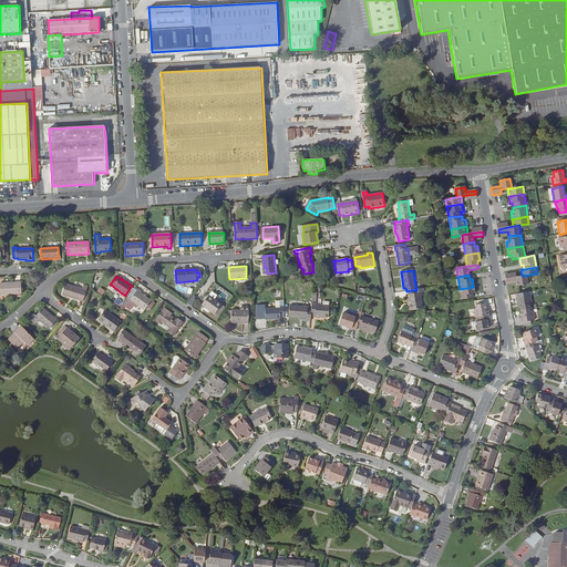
[(526,276),(506,279),(507,282),(516,281),(516,287),(527,285),(526,276)]
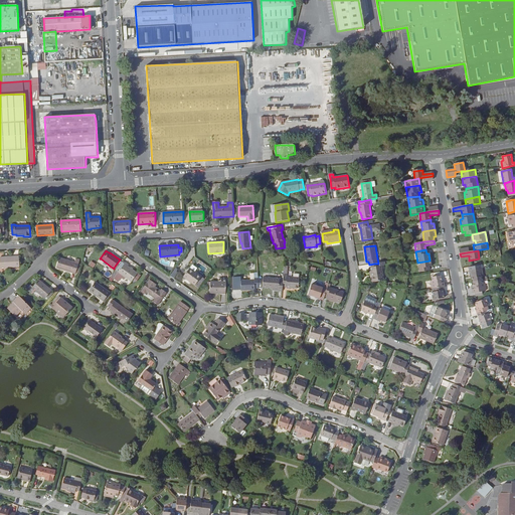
[(19,256),(0,258),(0,259),(1,269),(20,268),(19,256)]
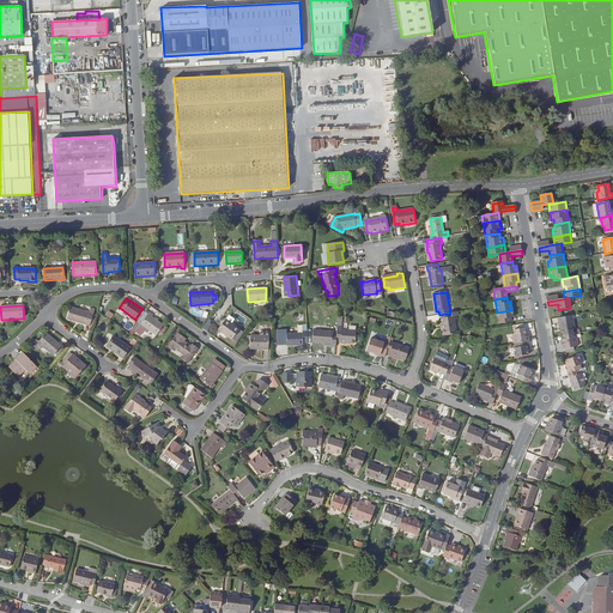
[(90,313),(71,307),(67,319),(90,326),(90,325),(93,315),(93,314),(90,313)]
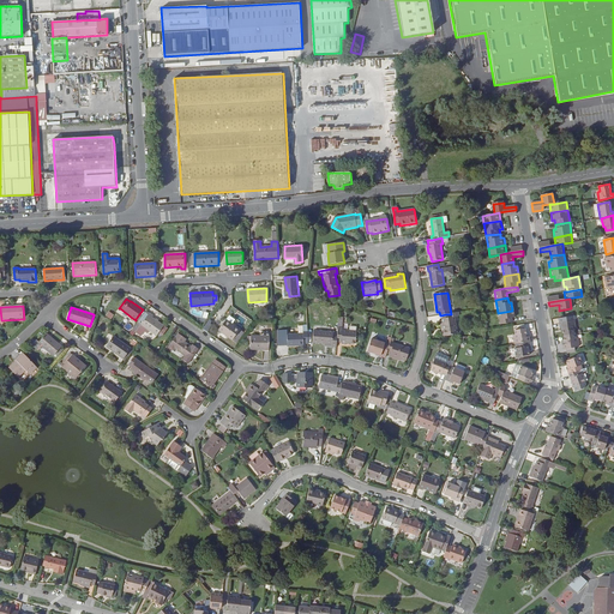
[(132,318),(120,308),(116,312),(130,321),(132,318)]
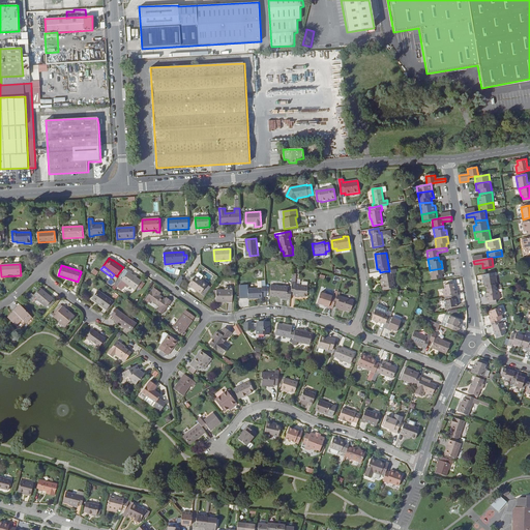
[(442,268),(430,270),(431,281),(441,278),(441,275),(443,274),(442,268)]
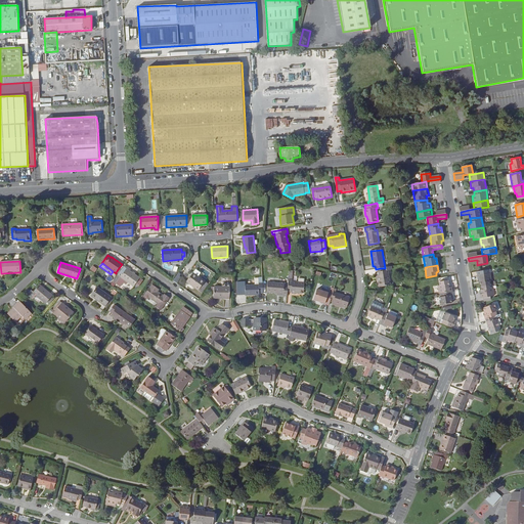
[(131,270),(125,266),(122,270),(119,274),(114,281),(121,287),(124,282),(127,285),(128,282),(134,287),(140,278),(130,271),(131,270)]
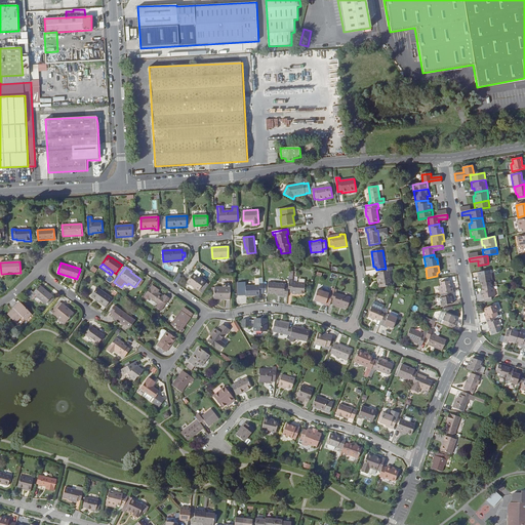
[(391,286),(389,271),(393,271),(393,268),(386,269),(381,269),(382,272),(376,273),(376,277),(378,276),(380,288),(391,286)]
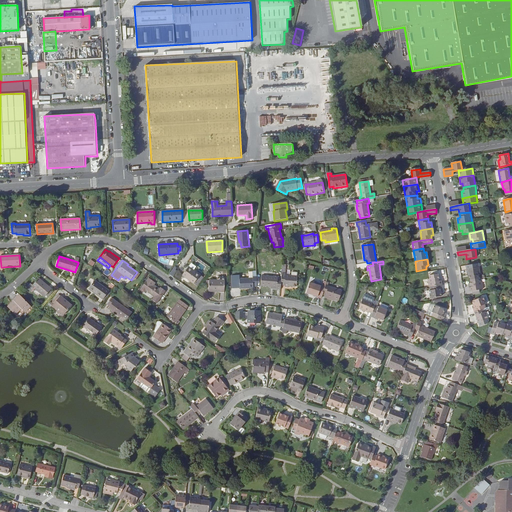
[(281,279),(281,286),(284,286),(284,287),(289,287),(289,286),(296,287),(297,276),(298,276),(298,273),(297,272),(295,272),(292,272),(291,273),(291,276),(286,275),(286,273),(286,266),(283,266),(281,279)]
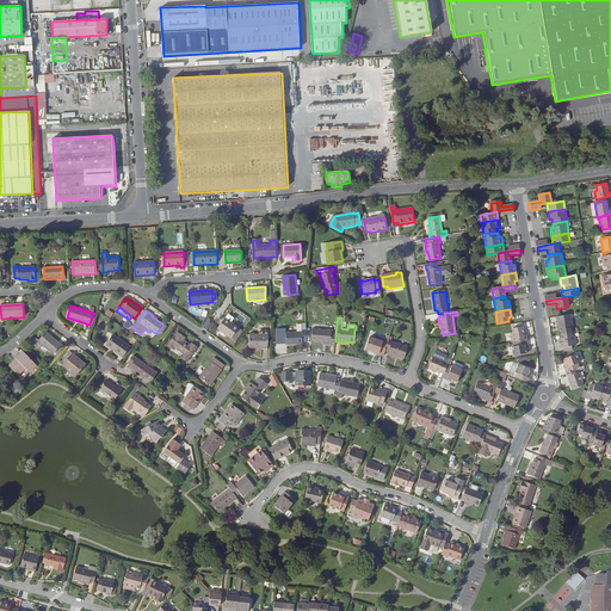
[(230,322),(226,319),(218,329),(234,341),(242,331),(230,322)]
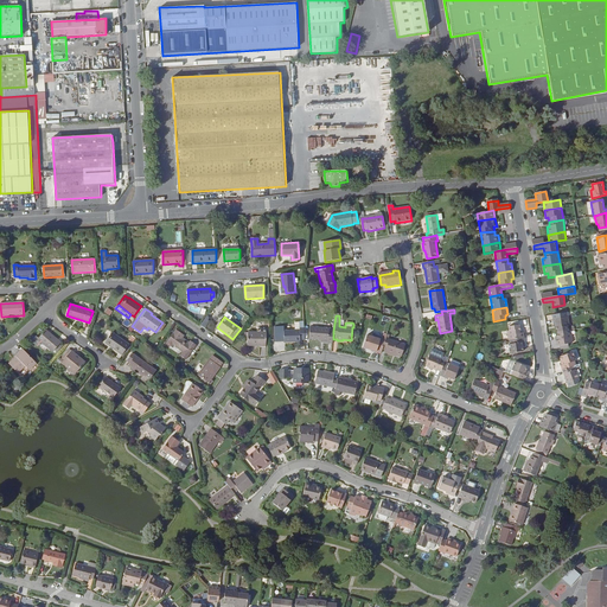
[(556,324),(558,332),(569,331),(568,326),(570,326),(569,317),(554,319),(555,324),(556,324)]
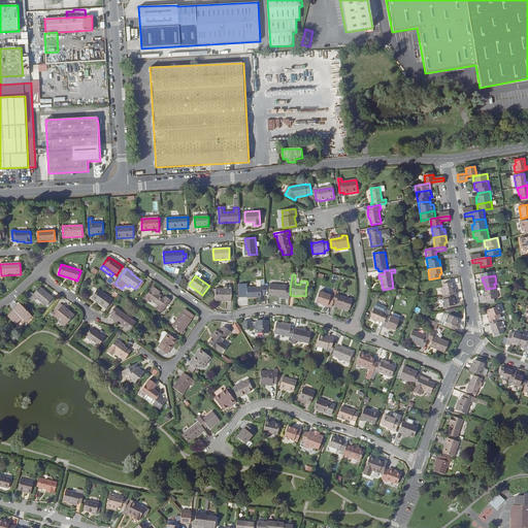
[(442,296),(443,296),(456,294),(455,290),(453,290),(452,283),(442,285),(443,288),(441,288),(442,296)]
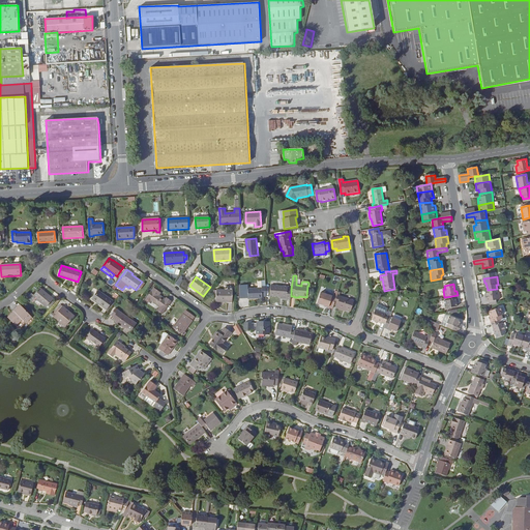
[(266,297),(266,287),(262,287),(261,289),(258,288),(248,289),(248,285),(240,286),(240,297),(248,297),(258,297),(258,299),(263,298),(263,297),(266,297)]
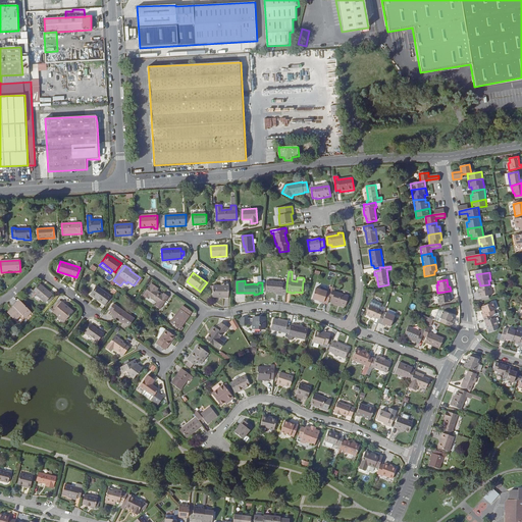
[(286,292),(286,284),(283,284),(283,282),(267,281),(266,292),(275,293),(281,293),(281,296),(285,296),(286,292)]
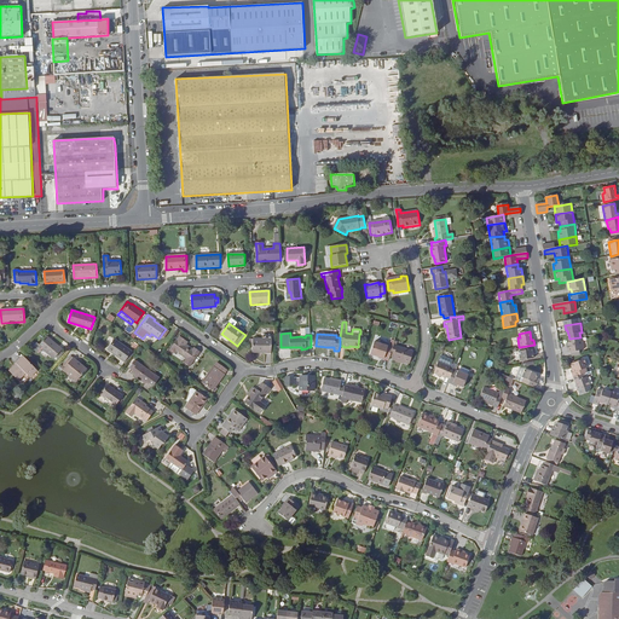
[(38,343),(33,348),(39,353),(42,350),(55,359),(56,357),(62,350),(63,350),(47,336),(40,345),(38,343)]
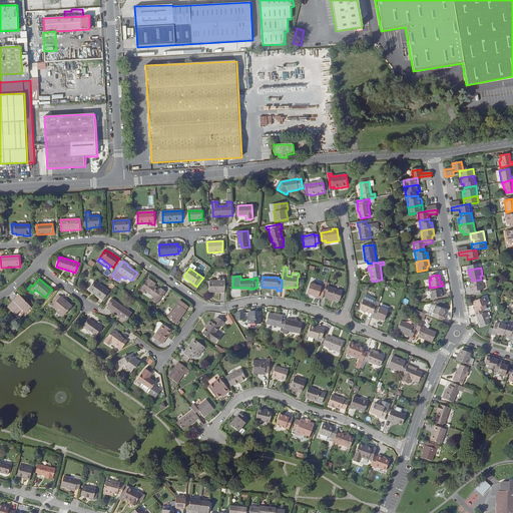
[(157,304),(166,292),(161,289),(159,291),(154,287),(156,284),(149,279),(140,291),(144,294),(146,292),(154,298),(152,301),(157,304)]
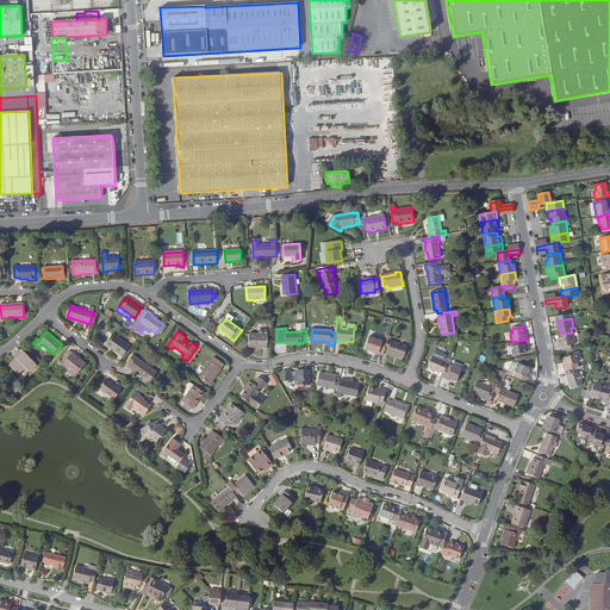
[(572,336),(572,332),(561,334),(562,342),(560,343),(561,348),(564,347),(572,346),(576,344),(574,336),(572,336)]
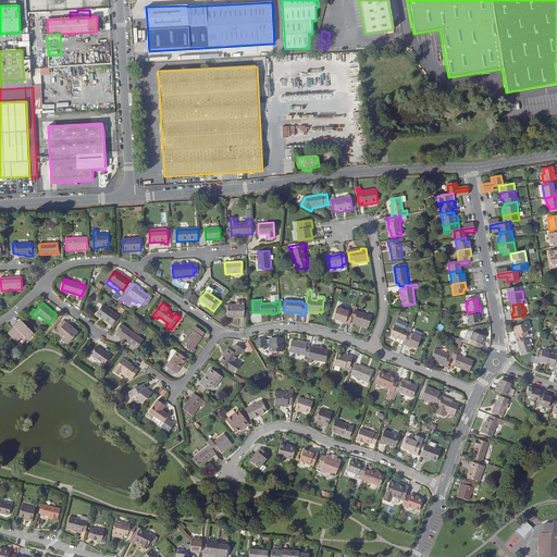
[(236,305),(227,305),(227,317),(244,318),(245,306),(244,306),(236,305)]
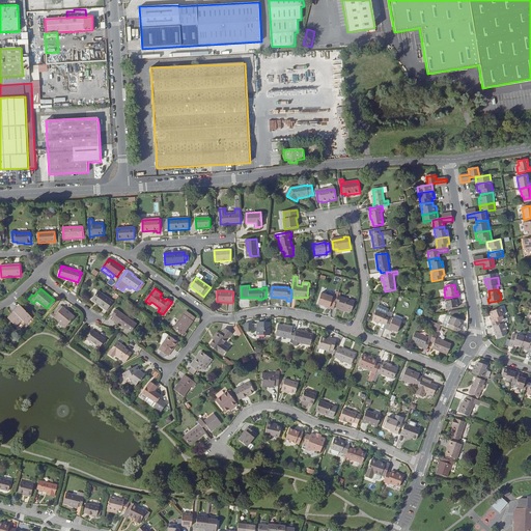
[(113,302),(99,291),(92,300),(107,311),(113,302)]
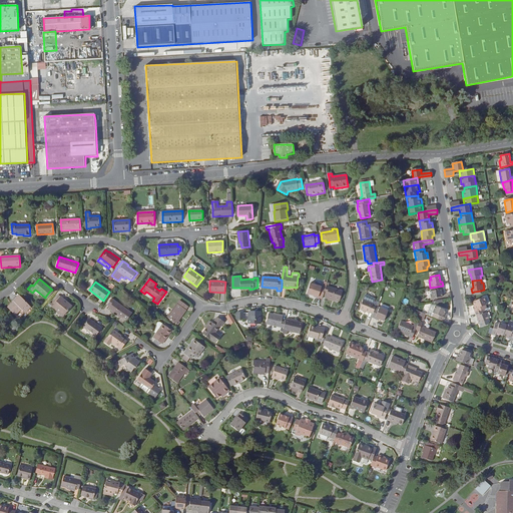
[(323,298),(324,293),(326,289),(311,284),(307,294),(315,296),(319,298),(319,297),(323,298)]
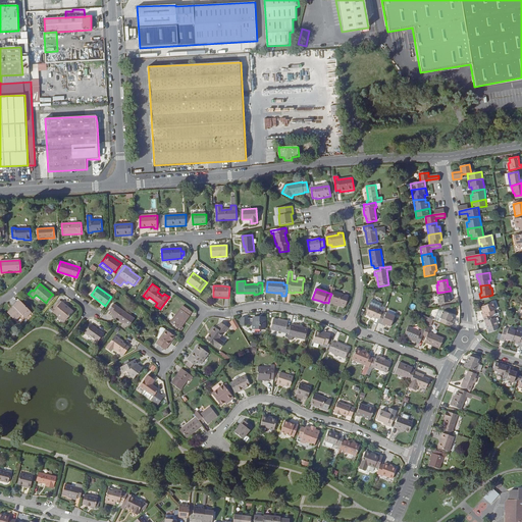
[(349,297),(331,291),(331,294),(329,298),(332,299),(331,302),(346,307),(349,297)]
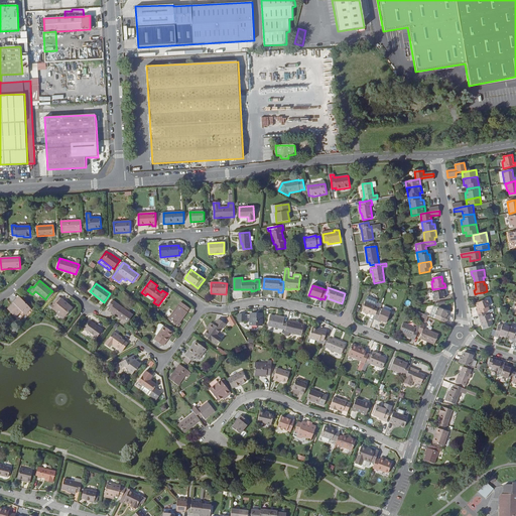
[(445,291),(445,287),(433,289),(434,292),(432,293),(434,300),(444,298),(443,291),(445,291)]
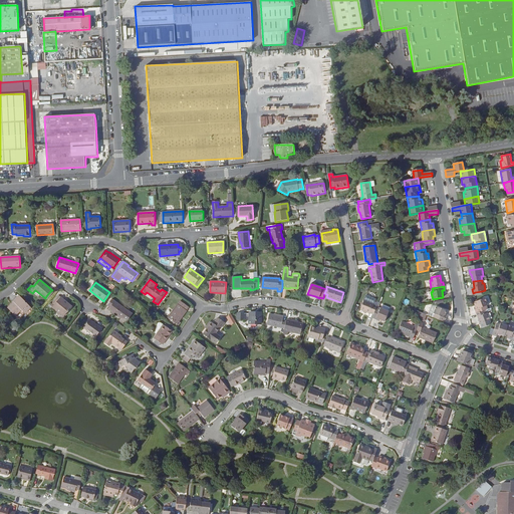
[(14,302),(8,308),(15,316),(21,310),(25,314),(31,308),(19,295),(13,301),(14,302)]
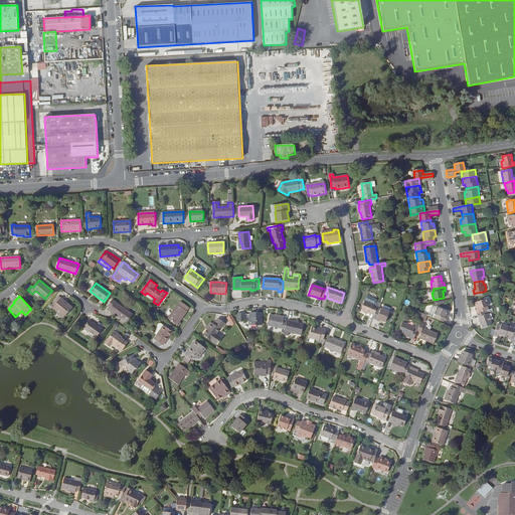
[(57,299),(53,304),(54,305),(52,308),(64,318),(72,307),(61,298),(59,300),(57,299)]
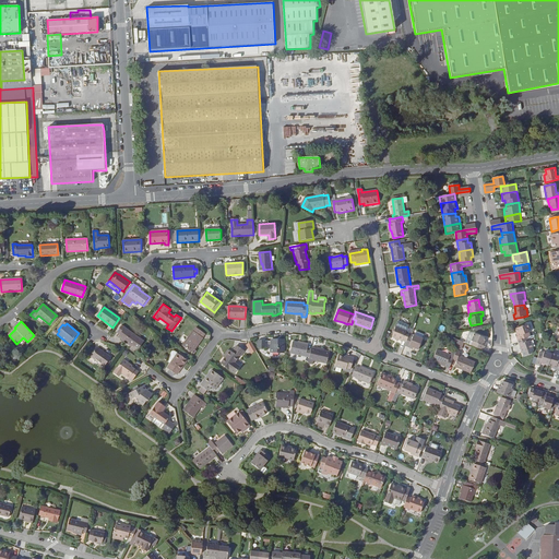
[(519,341),(526,337),(531,336),(530,333),(531,332),(528,324),(516,329),(520,336),(516,336),(519,341)]
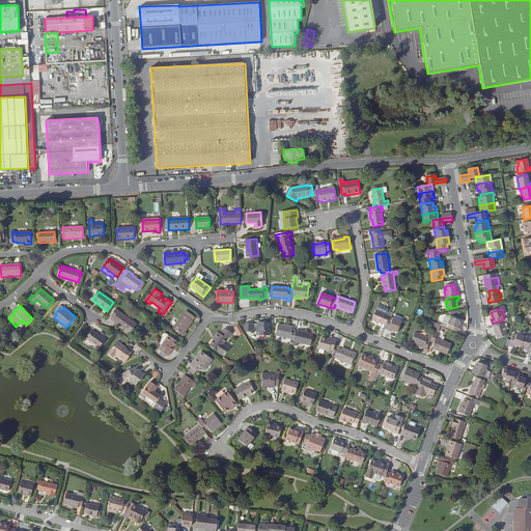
[(133,320),(116,309),(111,315),(114,317),(112,320),(126,330),(128,328),(132,331),(137,325),(133,320)]
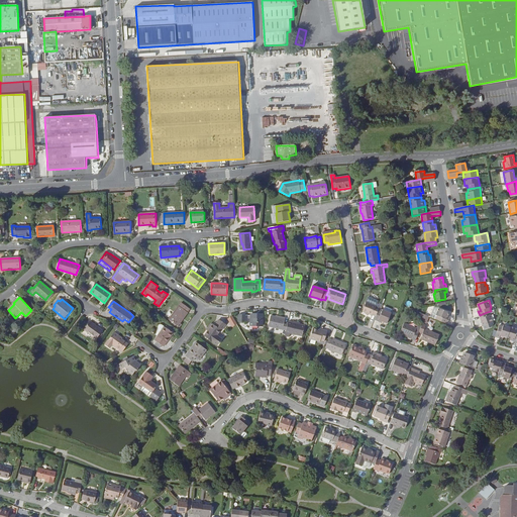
[(373,315),(376,316),(378,313),(380,308),(376,306),(377,306),(367,302),(363,311),(373,316),(373,315)]
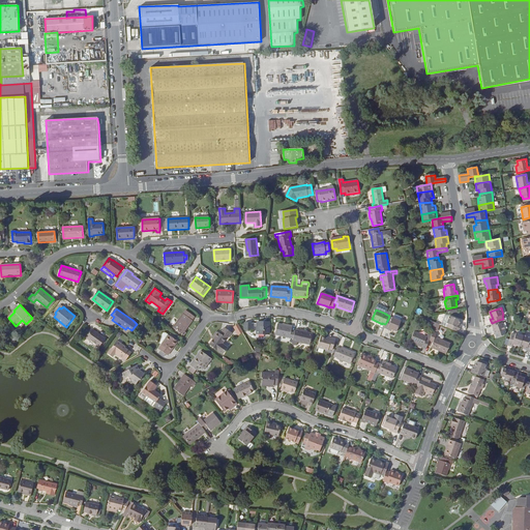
[(193,321),(183,314),(173,328),(184,335),(186,332),(184,331),(193,321)]
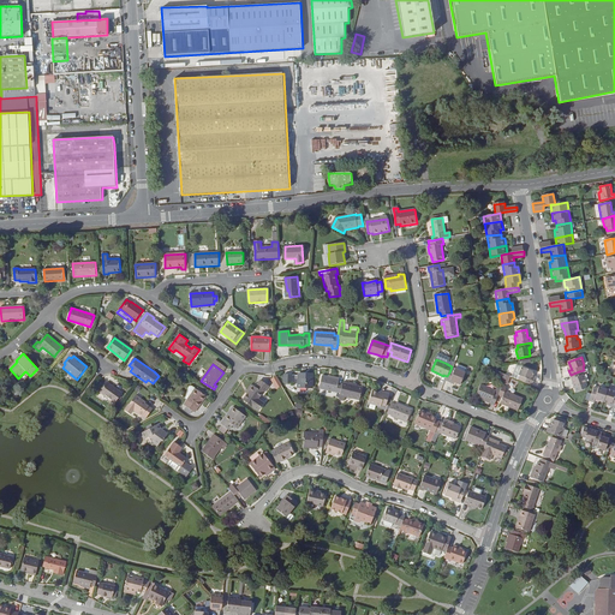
[(519,380),(532,386),(533,381),(531,380),(535,371),(523,368),(519,375),(520,376),(519,380)]
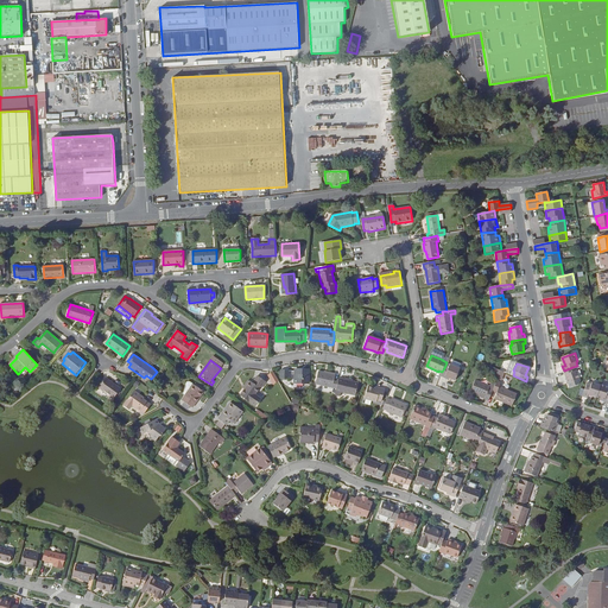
[(448,369),(444,368),(442,372),(441,377),(444,378),(445,377),(450,378),(455,380),(461,369),(450,365),(448,369)]
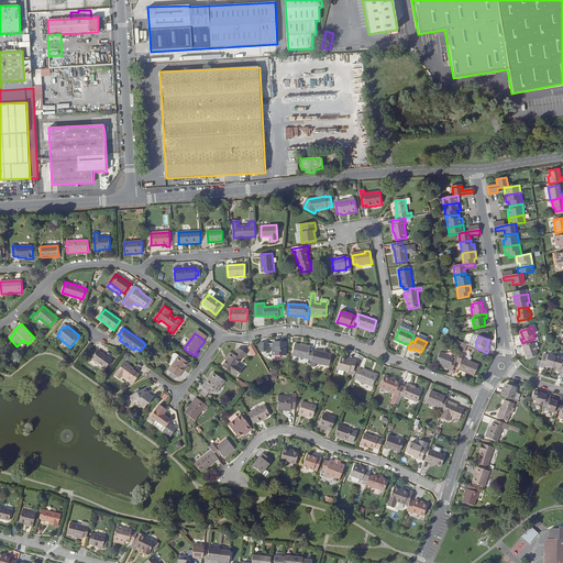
[(530,340),(522,343),(527,355),(528,360),(536,356),(534,352),(537,351),(533,343),(531,344),(530,340)]
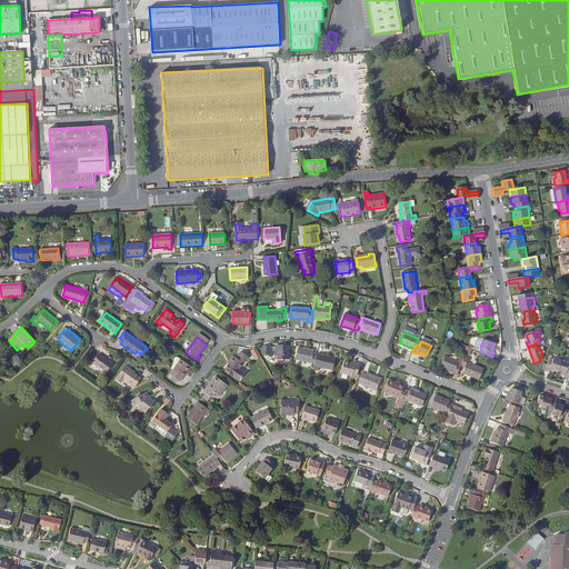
[(288,359),(289,347),(282,347),(280,348),(276,348),(276,359),(288,359)]
